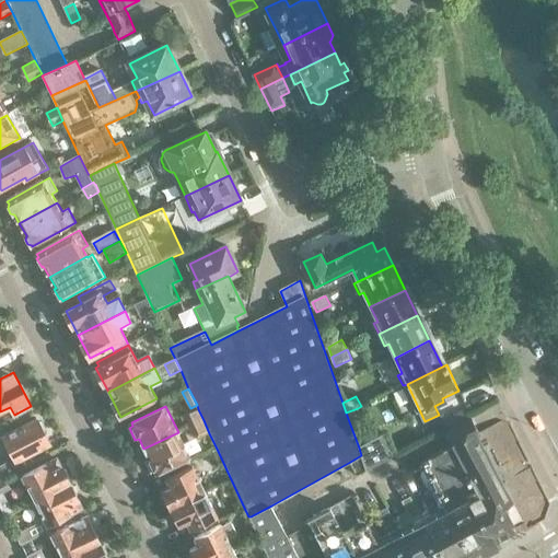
[(358,408),(346,413),(350,425),(362,419),(358,408)]
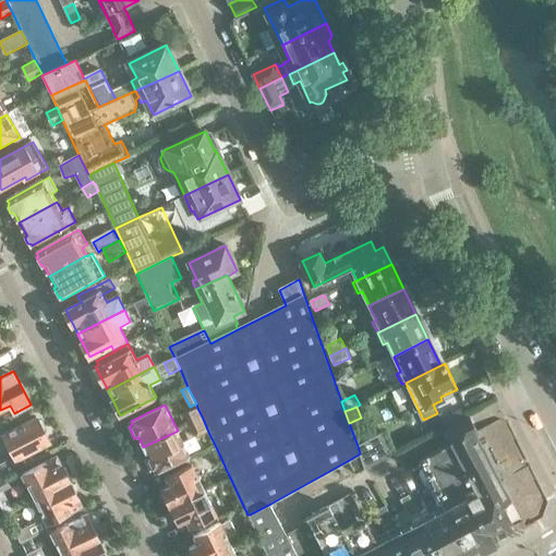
[(191,425),(203,419),(197,408),(185,414),(191,425)]
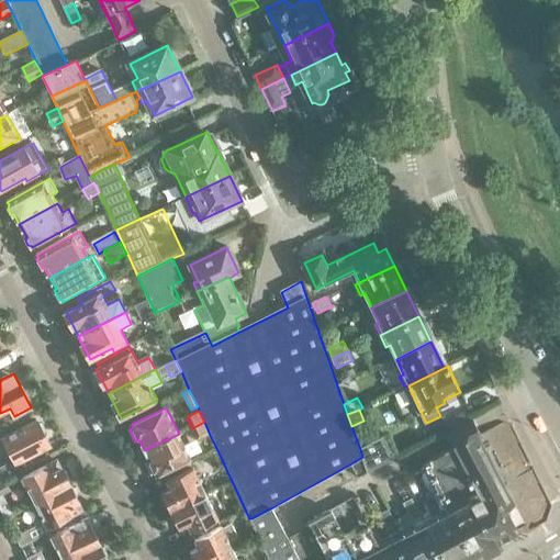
[(0,484),(8,481),(35,467),(31,458),(51,447),(37,421),(3,438),(15,461),(0,469),(0,484)]
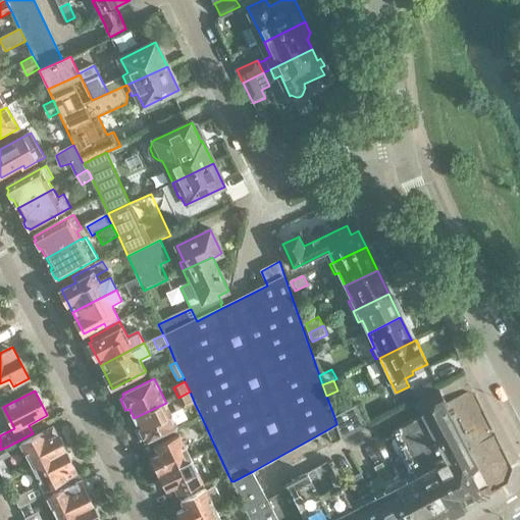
[(417,476),(439,519),(445,519),(463,510),(461,507),(480,497),(470,475),(477,471),(444,408),(448,406),(443,398),(439,391),(416,403),(419,410),(423,416),(393,432),(413,472),(416,477),(417,476)]
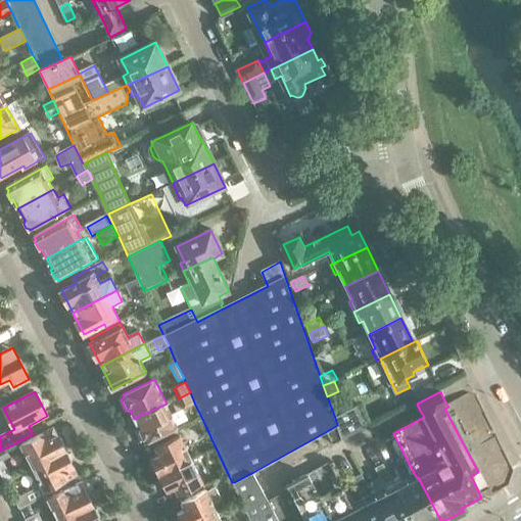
[(190,392),(179,398),(184,410),(195,405),(190,392)]
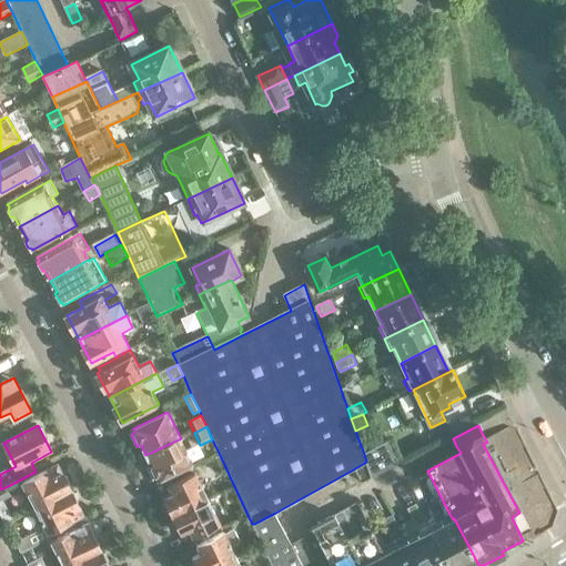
[(192,464),(181,438),(145,455),(151,466),(148,467),(153,479),(157,478),(158,481),(192,464)]
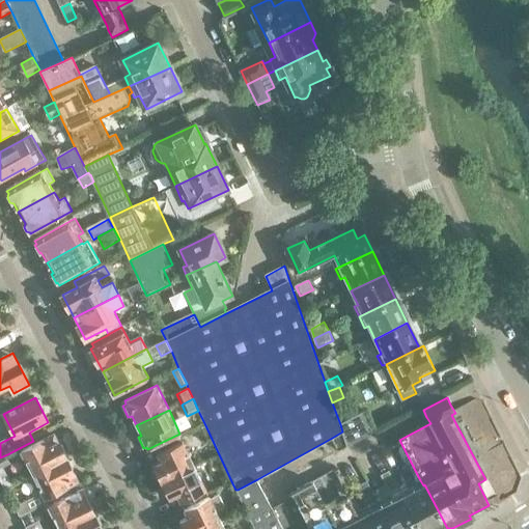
[(365,411),(340,424),(342,432),(343,432),(347,446),(374,432),(365,411)]
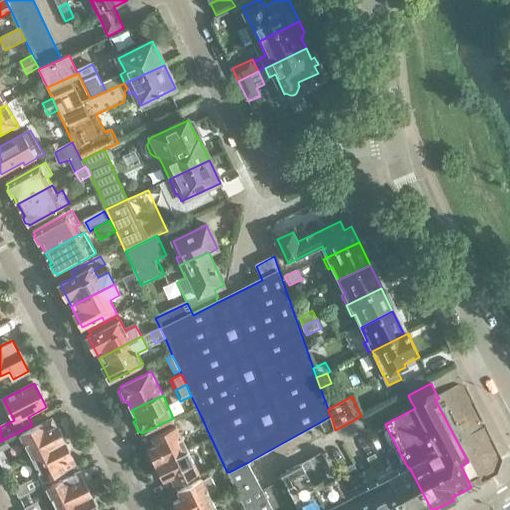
[(192,413),(198,427),(204,423),(198,410),(192,413)]
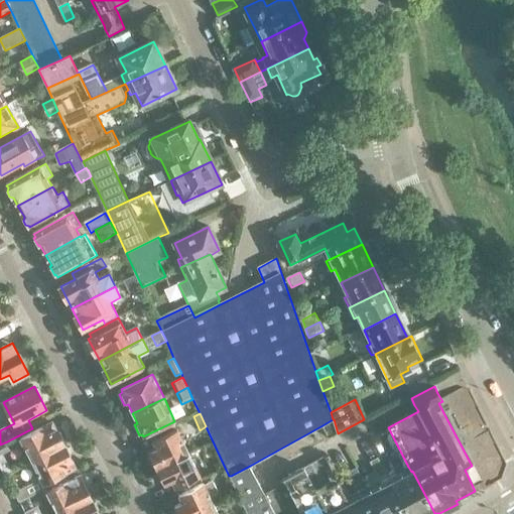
[(333,419),(323,425),(330,438),(338,433),(334,419),(333,419)]
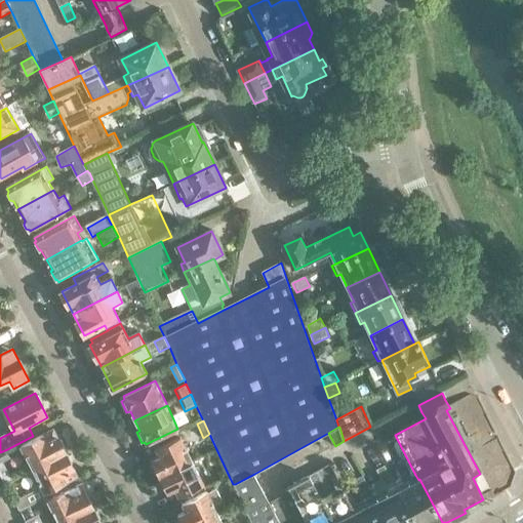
[(33,469),(65,453),(53,430),(22,446),(33,469)]
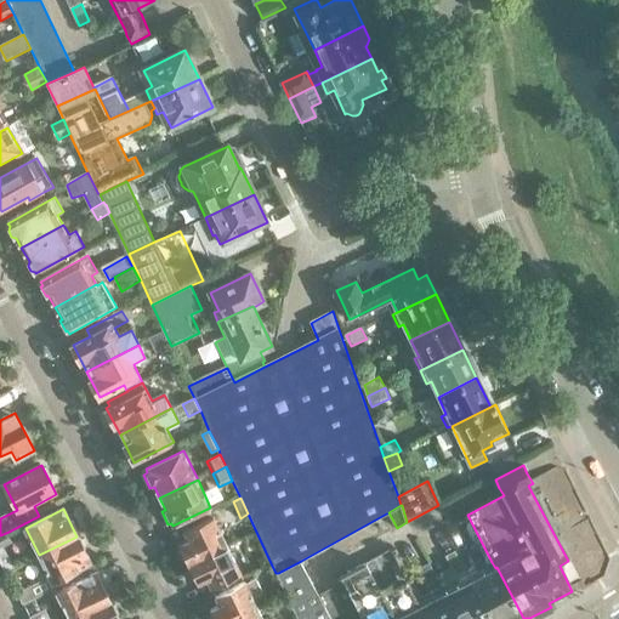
[(189,566),(228,546),(214,517),(185,532),(188,540),(180,545),(182,550),(181,554),(183,561),(187,562),(189,566)]
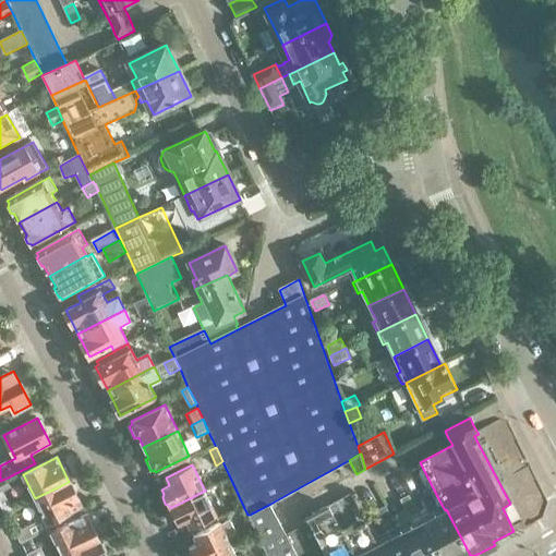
[(0,481),(0,506),(4,516),(14,511),(4,493),(12,488),(8,478),(0,481)]
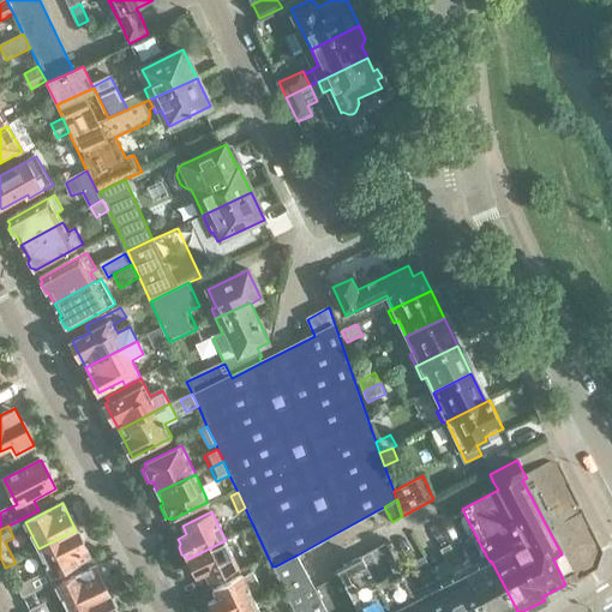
[(89,557),(76,531),(39,549),(52,576),(89,557)]
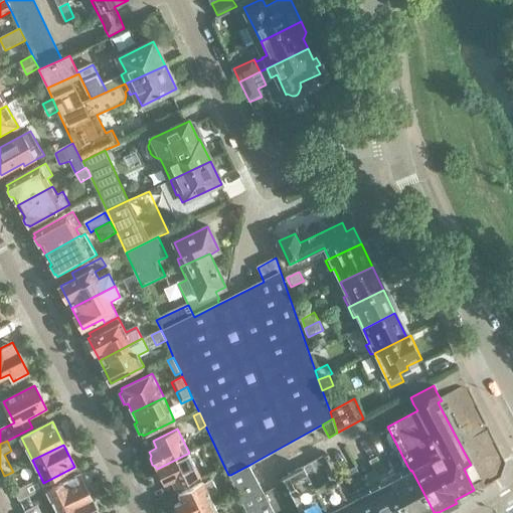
[(157,469),(158,471),(157,475),(159,480),(163,481),(165,485),(173,481),(176,488),(201,477),(189,453),(157,469)]
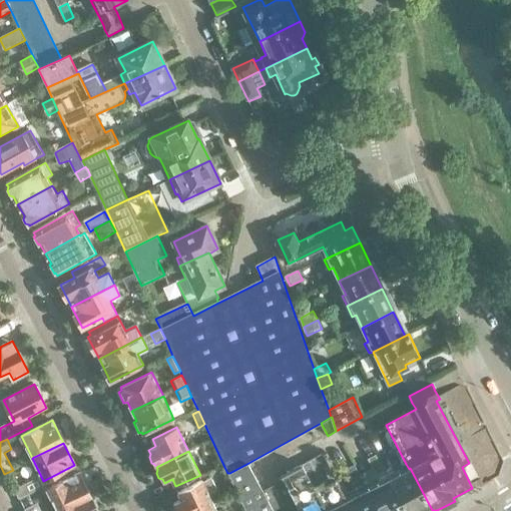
[(351,510),(323,455),(304,466),(326,510),(351,510)]
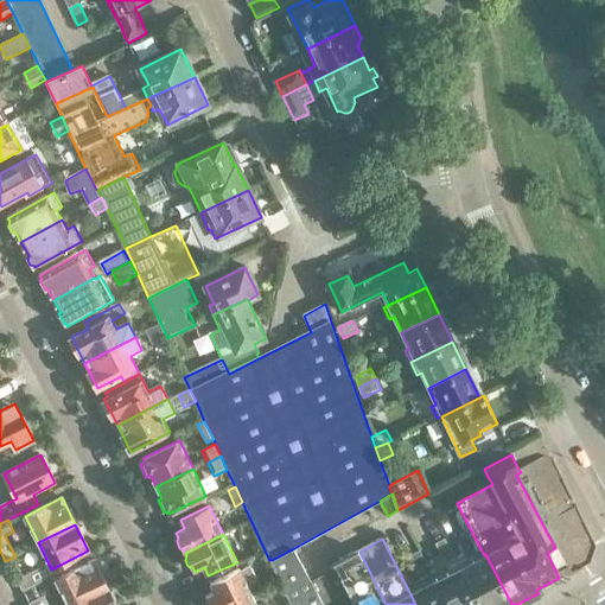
[(449,604),(435,580),(413,592),(400,567),(399,568),(383,539),(382,539),(415,604),(449,604)]
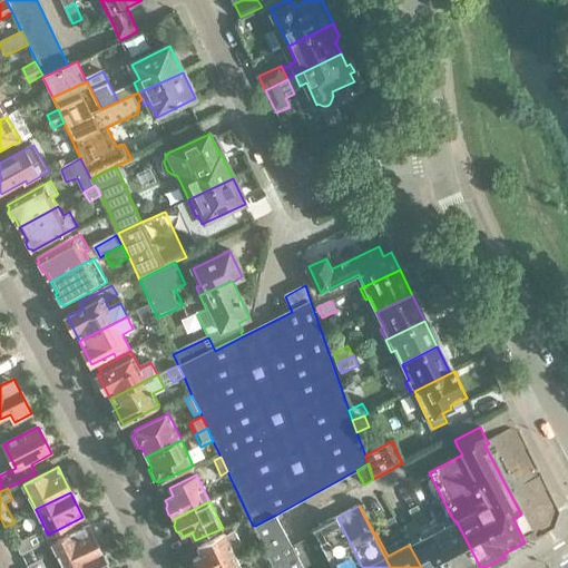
[(305,567),(294,548),(276,515),(255,526),(273,567),(305,567)]
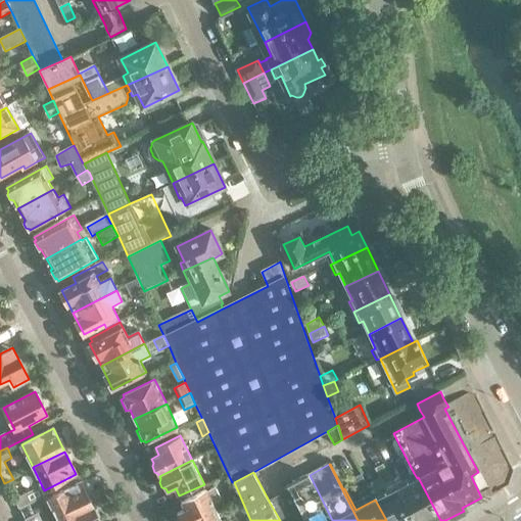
[(417,478),(414,473),(406,478),(407,480),(404,481),(403,479),(394,483),(413,520),(440,520),(418,477),(417,478)]
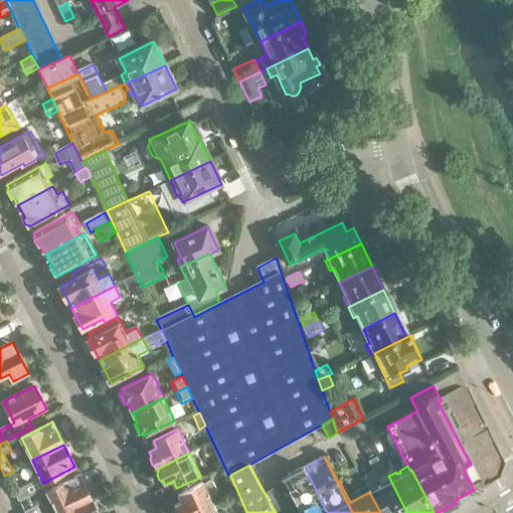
[(327,512),(305,468),(284,479),(301,512),(327,512)]
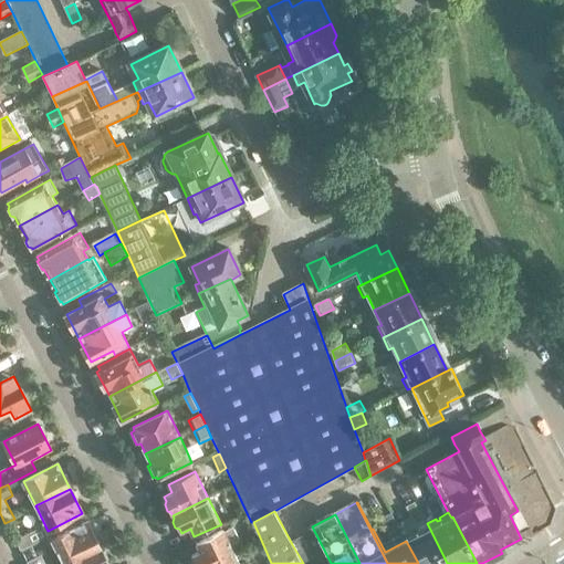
[(252,523),(251,522),(248,515),(237,521),(235,522),(239,530),(252,523)]
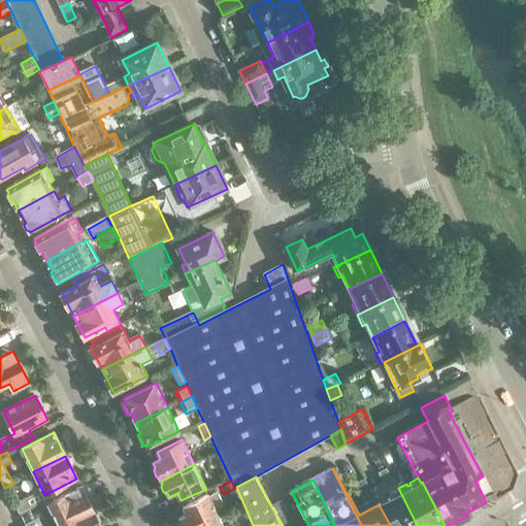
[(390,493),(381,484),(371,489),(373,493),(377,501),(379,504),(390,525),(417,525),(398,488),(390,493)]
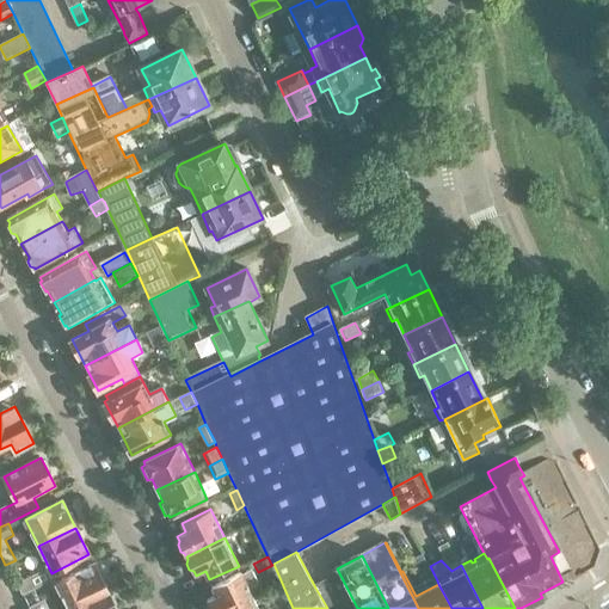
[(77,608),(109,594),(96,565),(56,584),(68,608),(77,608)]
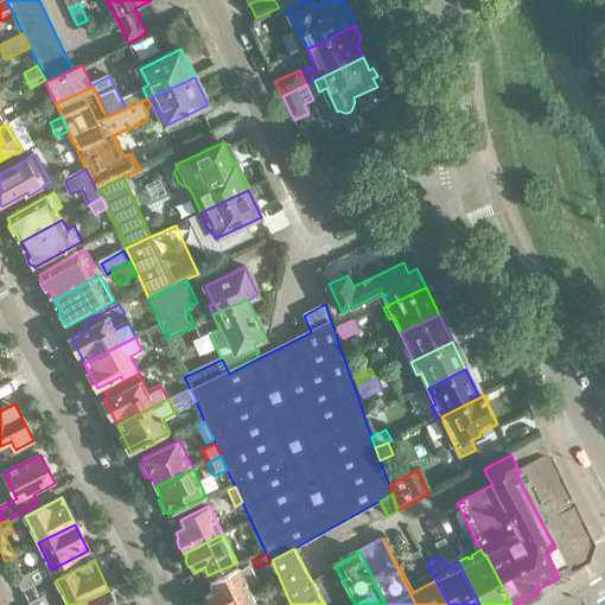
[(258,580),(252,566),(242,572),(241,570),(211,584),(216,592),(207,597),(209,602),(208,604),(237,604),(254,597),(248,585),(258,580)]
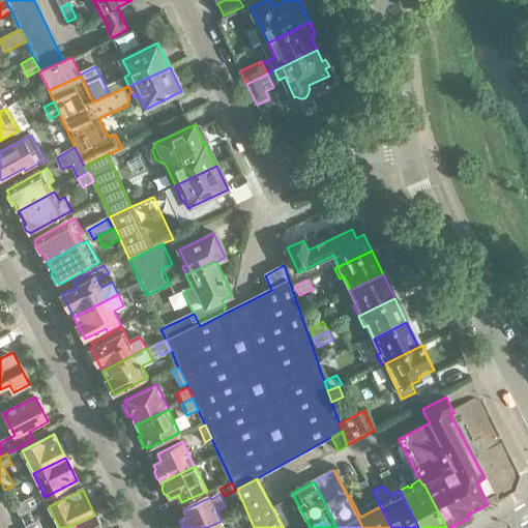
[(379,503),(375,495),(358,504),(361,511),(379,503)]
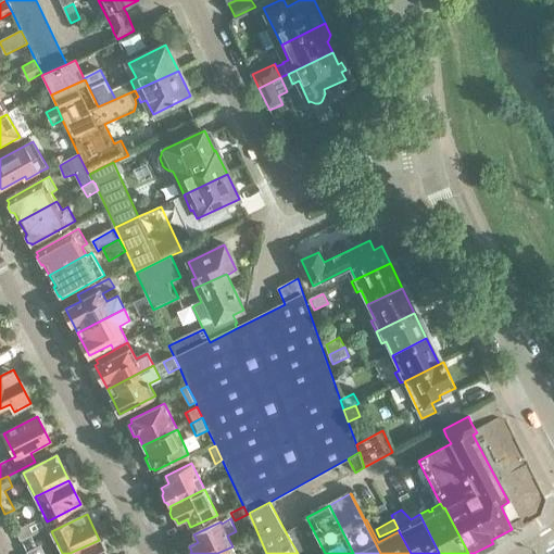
[(22,541),(34,534),(30,526),(17,532),(22,541)]
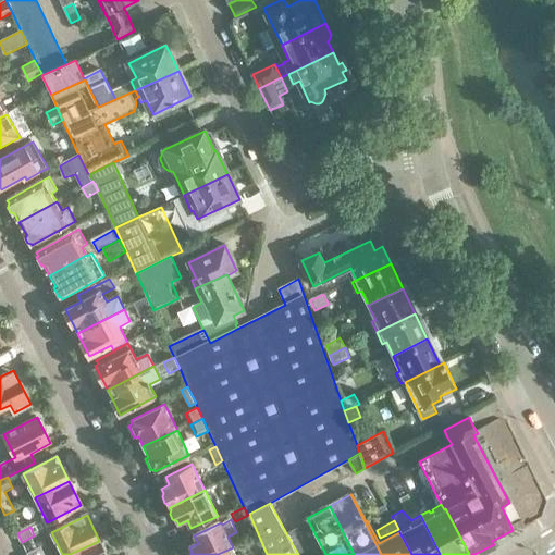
[(287,535),(298,554),(305,554),(311,552),(300,530),(287,535)]
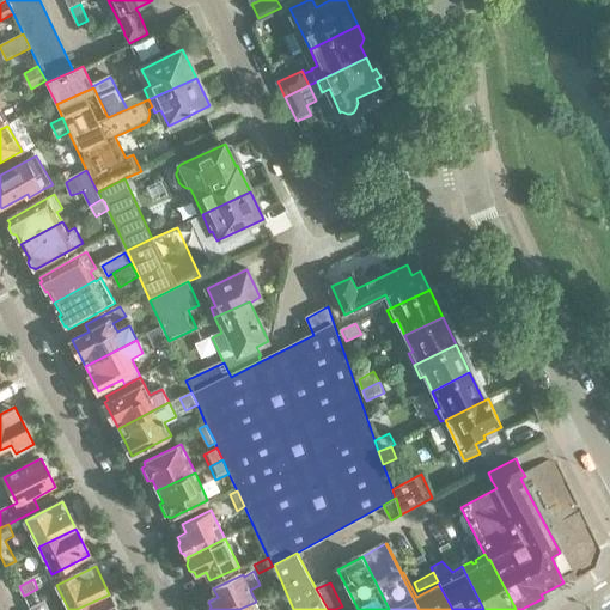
[(116,609),(109,595),(77,609),(116,609)]
